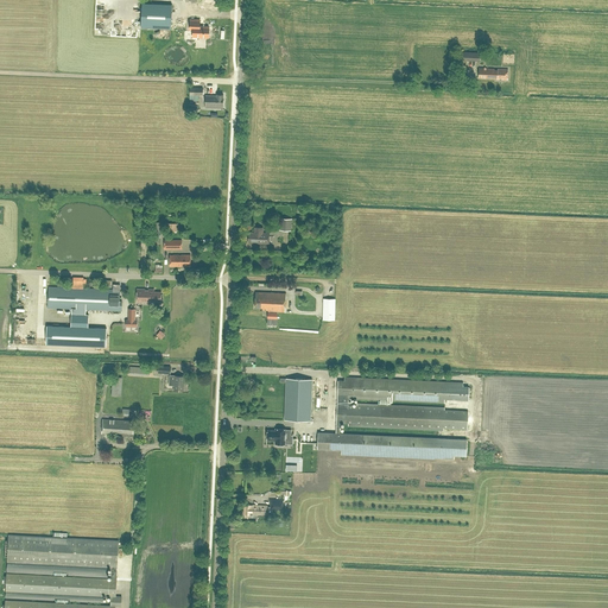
[(143,4),(141,27),(171,29),(172,5),(143,4)]
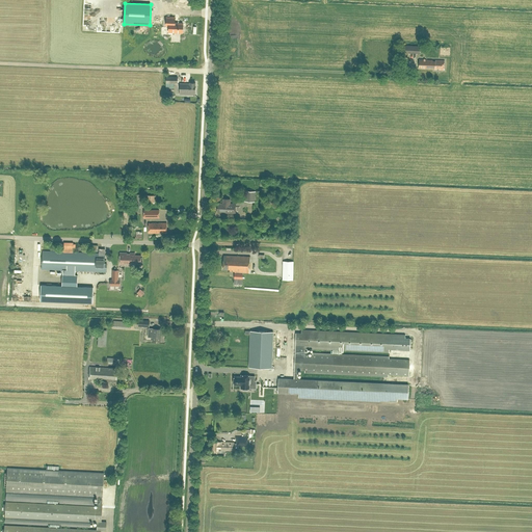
[(166,17),(166,26),(169,26),(168,31),(183,32),(183,23),(175,23),(175,18),(166,17)]
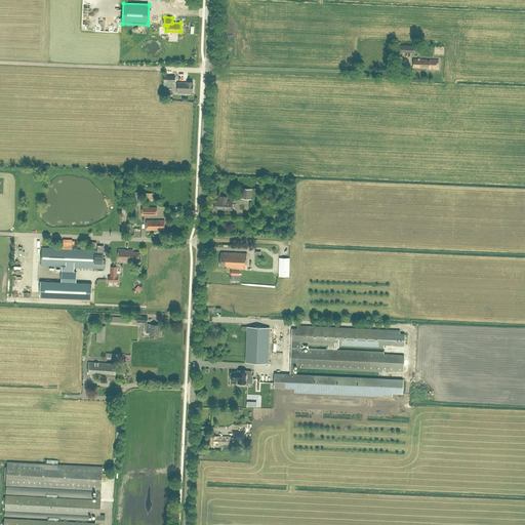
[(438,69),(439,59),(430,58),(430,61),(427,61),(427,59),(418,58),(413,58),(413,67),(429,67),(429,69),(431,69),(431,68),(434,68),(434,69),(438,69)]
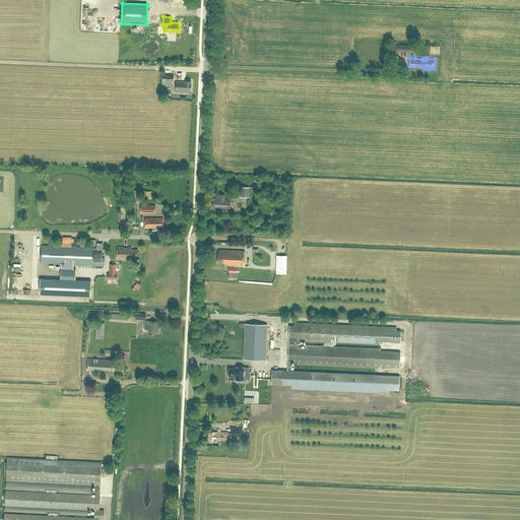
[(190,92),(191,81),(185,80),(185,82),(176,81),(176,91),(190,92)]
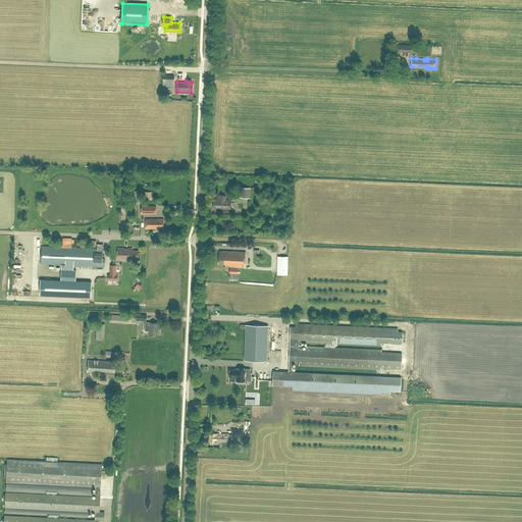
[(250,198),(251,188),(240,187),(240,197),(250,198)]
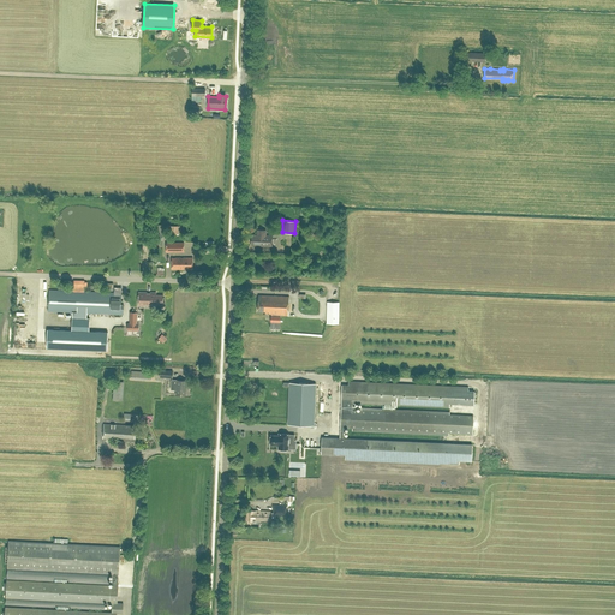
[(257,234),(251,234),(251,245),(272,246),(273,236),(262,234),(263,230),(257,230),(257,234)]
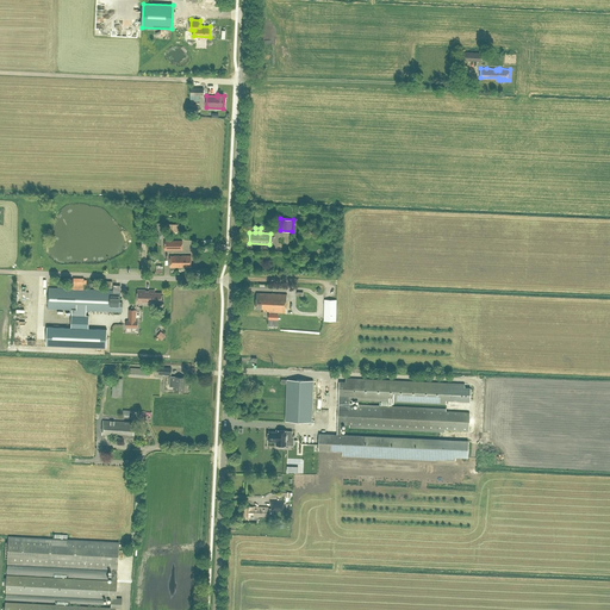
[(172,256),(172,267),(192,267),(192,256),(172,256)]
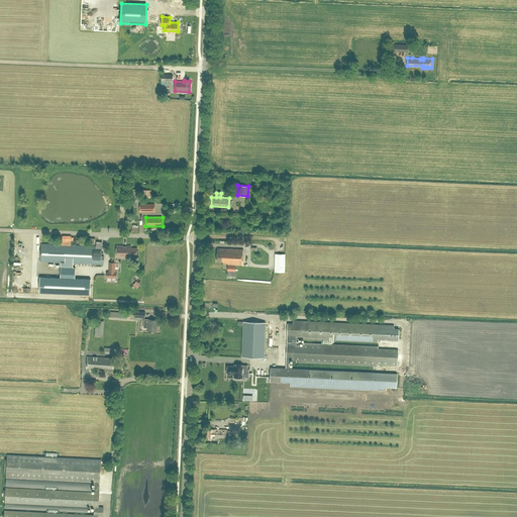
[(72,240),(74,240),(74,235),(61,234),(61,244),(72,244),(72,240)]
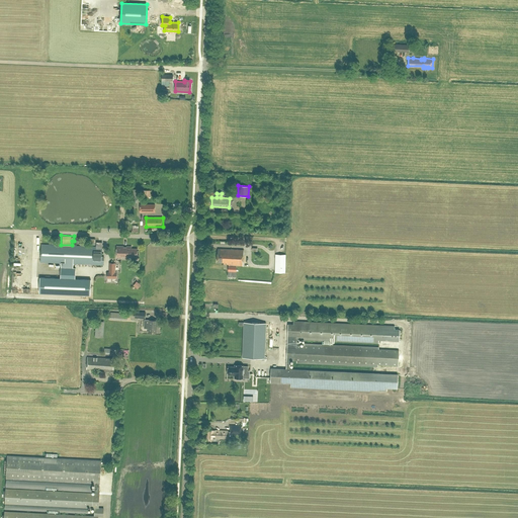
[(40,262),(61,263),(61,267),(73,267),(73,263),(103,264),(104,257),(101,256),(102,247),(41,244),(40,262)]
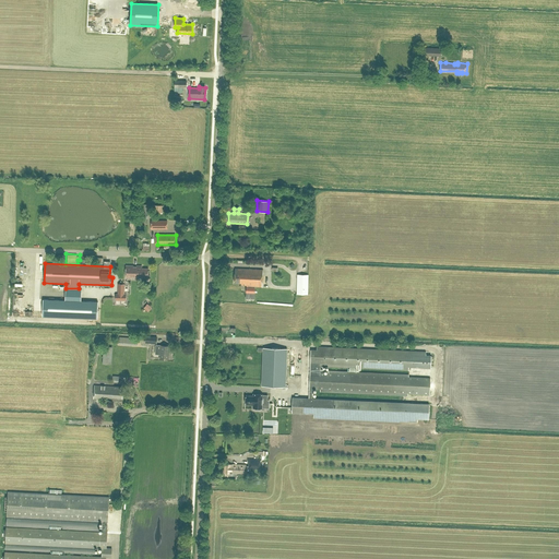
[(126,265),(126,277),(141,278),(141,277),(149,277),(149,269),(142,269),(142,265),(137,265),(137,268),(133,268),(133,265),(126,265)]
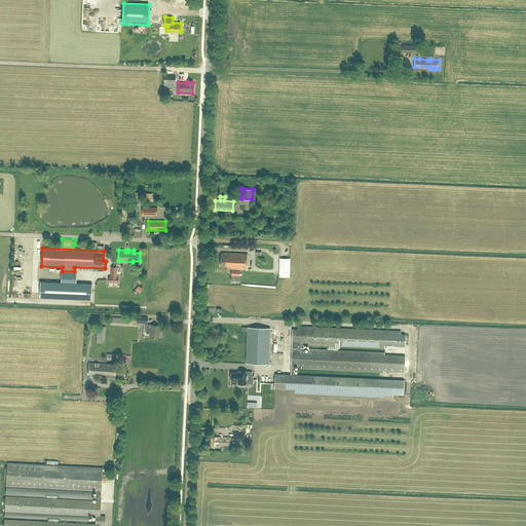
[(231,269),(240,269),(246,269),(247,269),(248,254),(221,253),(221,265),(227,266),(227,268),(231,268),(231,269)]
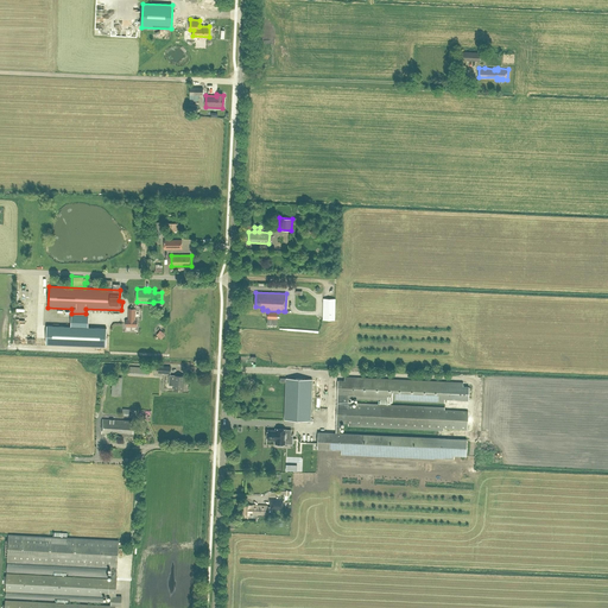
[(324,318),(324,320),(337,320),(337,306),(329,306),(329,318),(324,318)]
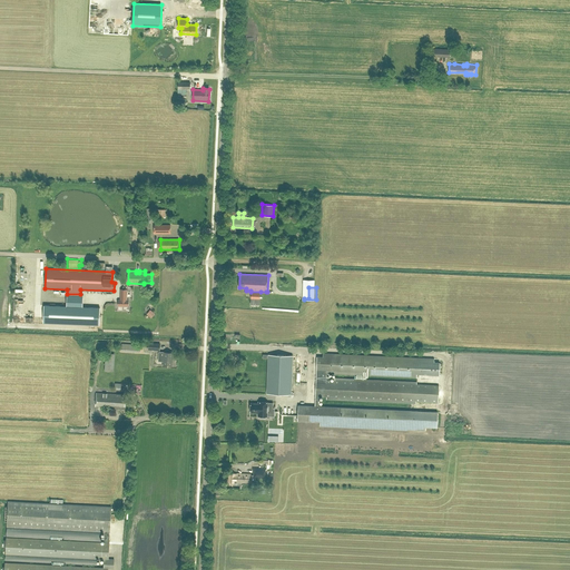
[(120,290),(120,300),(118,300),(118,305),(128,306),(128,300),(126,300),(127,290),(120,290)]
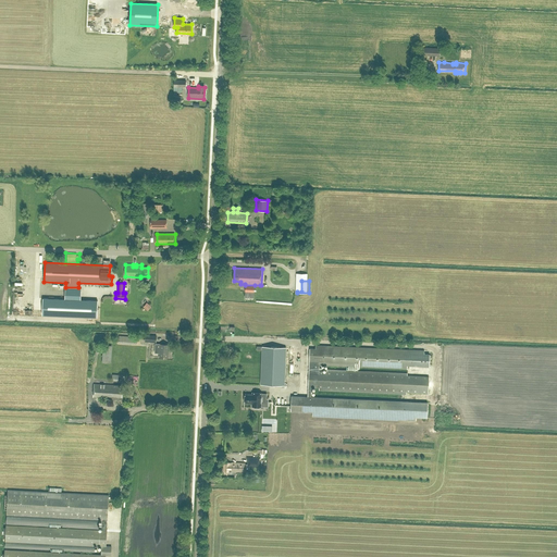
[(98,300),(42,298),(42,316),(97,318),(98,300)]
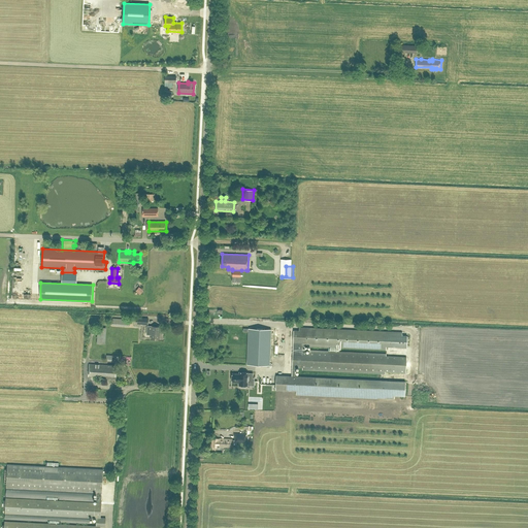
[(160,327),(152,326),(146,326),(146,334),(152,334),(152,338),(159,338),(160,327)]
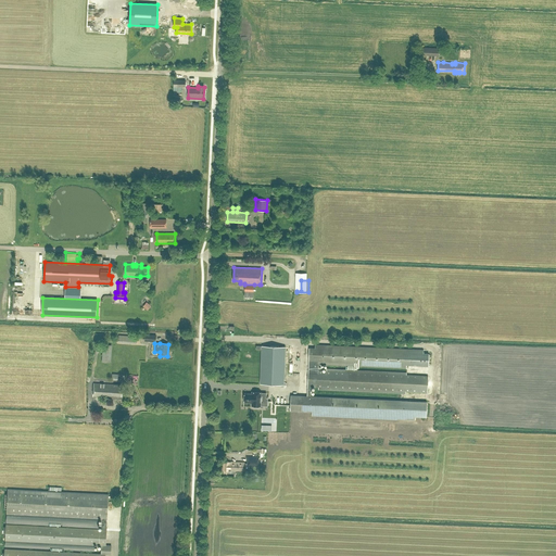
[(110,363),(112,345),(103,344),(102,362),(110,363)]
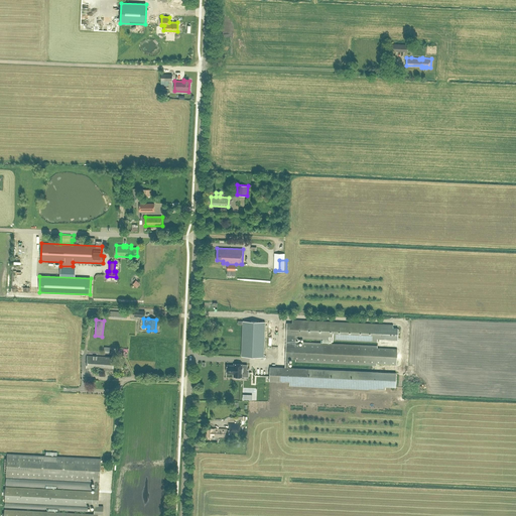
[(286,344),(285,358),(285,368),(270,367),(269,381),(289,382),(289,386),(370,390),(370,389),(385,390),(385,387),(395,387),(396,373),(288,368),(288,359),(396,364),(397,349),(295,344),(295,339),(377,342),(377,339),(397,340),(398,328),(393,328),(393,325),(292,319),(292,323),(287,323),(286,344)]
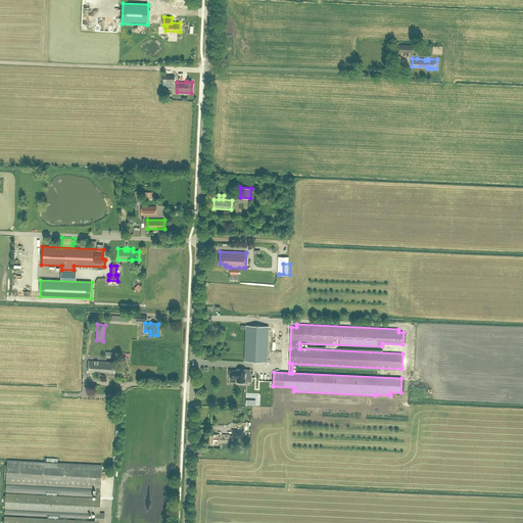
[(246,325),(244,361),(267,362),(269,326),(246,325)]
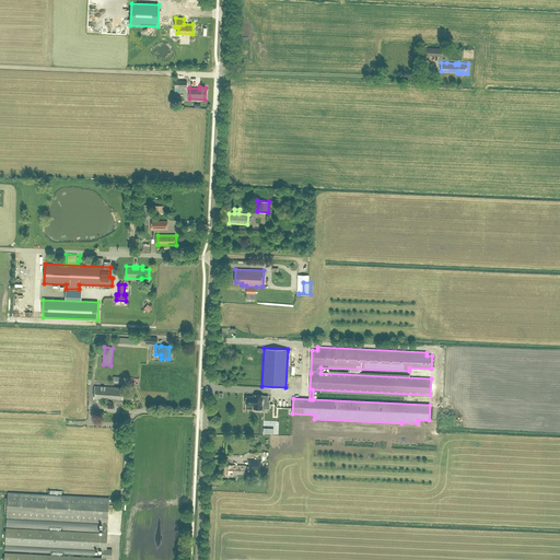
[(290,378),(290,387),(294,387),(303,387),(303,375),(300,375),(300,378),(290,378)]
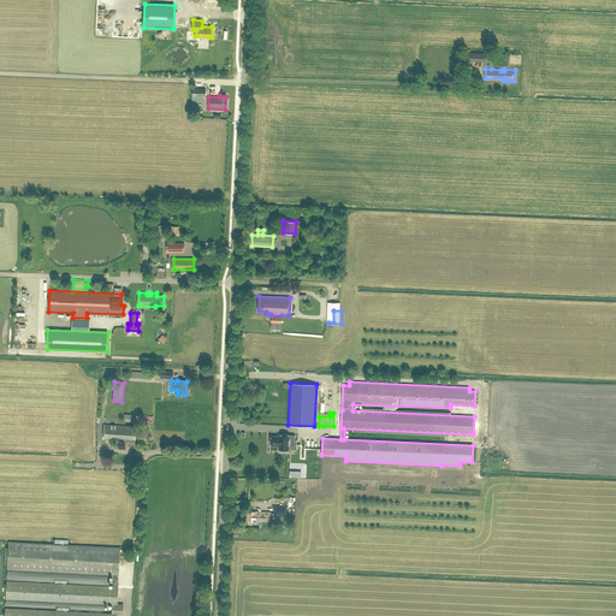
[(122,440),(135,442),(136,426),(104,425),(102,439),(123,440),(122,440)]
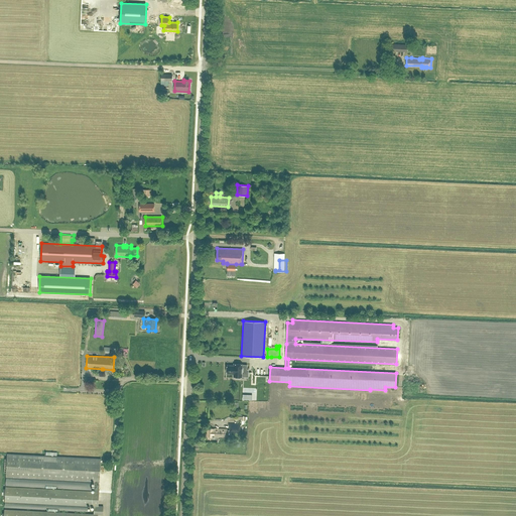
[(234,366),(227,365),(226,373),(233,373),(233,376),(235,376),(235,378),(240,378),(240,377),(241,377),(241,372),(246,372),(246,365),(241,365),(241,364),(234,364),(234,366)]
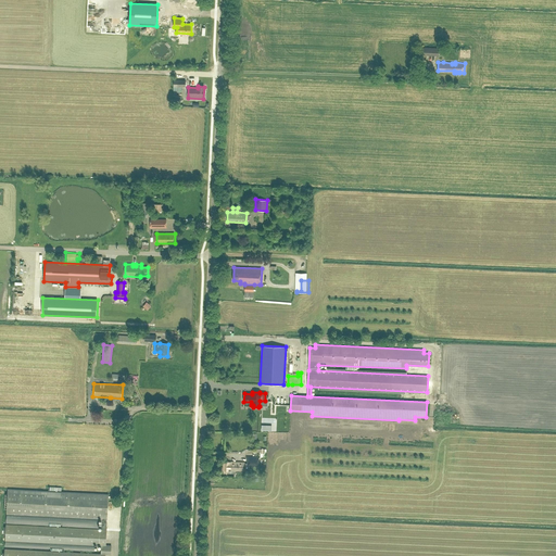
[(230,470),(244,471),(244,466),(258,466),(258,457),(248,457),(248,464),(244,464),(244,463),(228,463),(228,462),(224,462),(223,470),(230,471),(230,470)]
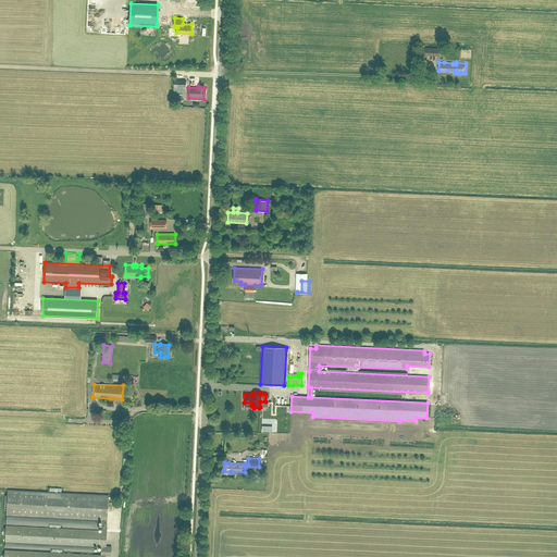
[(106,546),(107,531),(107,520),(108,520),(109,495),(8,490),(7,515),(103,519),(102,530),(7,525),(5,542),(101,546),(101,555),(5,549),(4,556),(104,556),(106,555),(111,556),(111,546),(106,546)]
